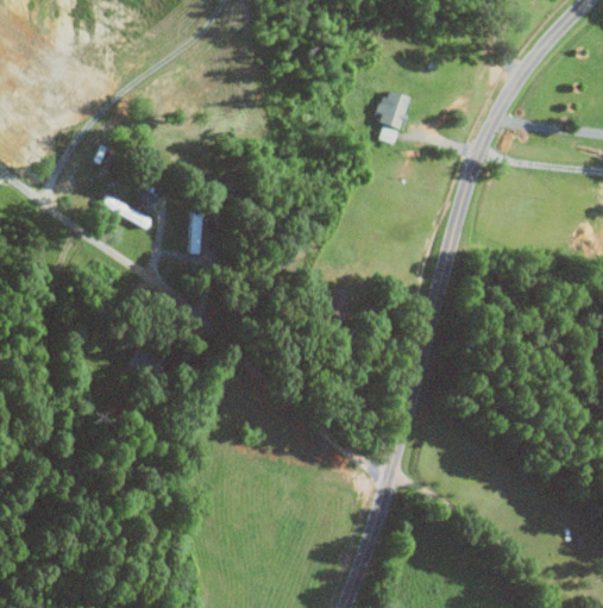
[(377,123),(401,129),(409,96),(385,89),(377,123)]
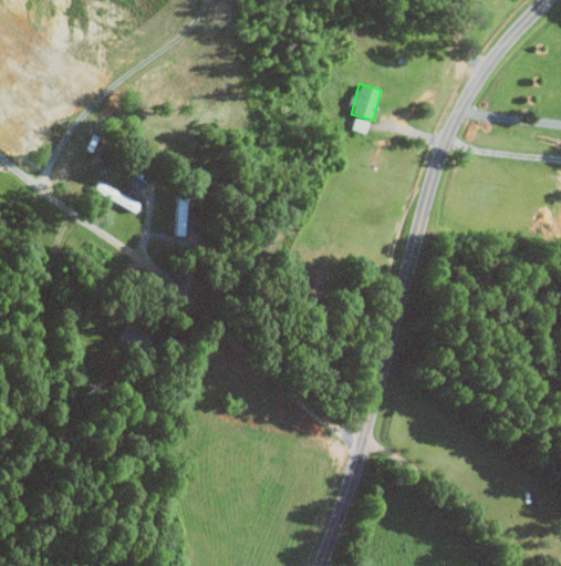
[(371,122),(357,116),(353,129),(367,134),(371,122)]
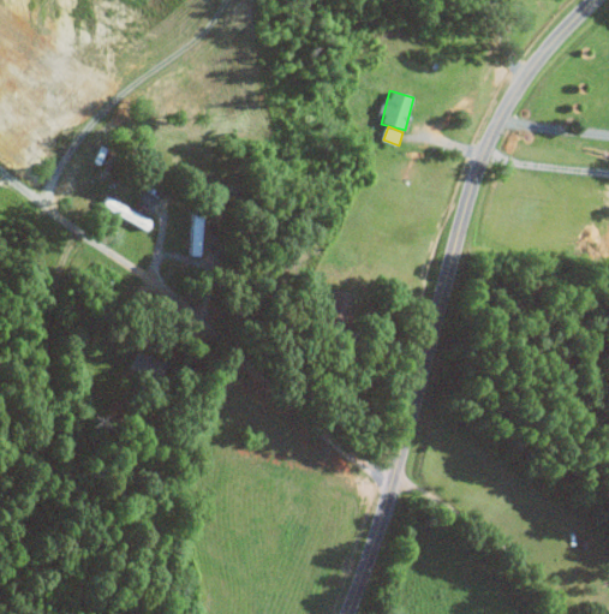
[(153,220),(106,197),(101,208),(148,231),(153,220)]
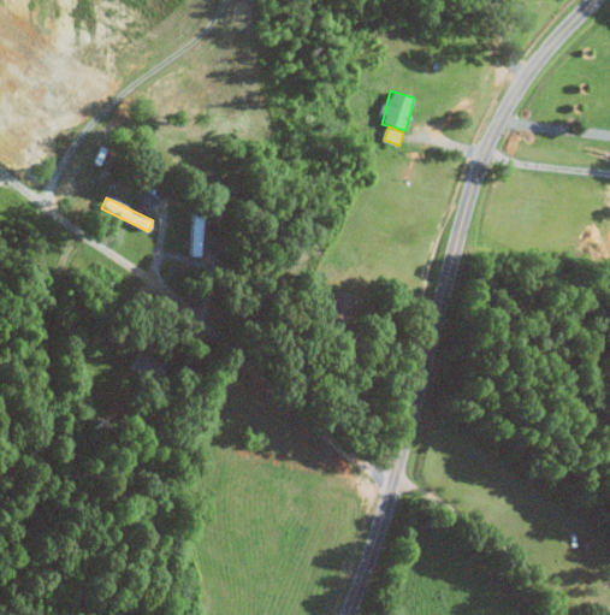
[(191,217),(190,256),(202,256),(203,218),(191,217)]
